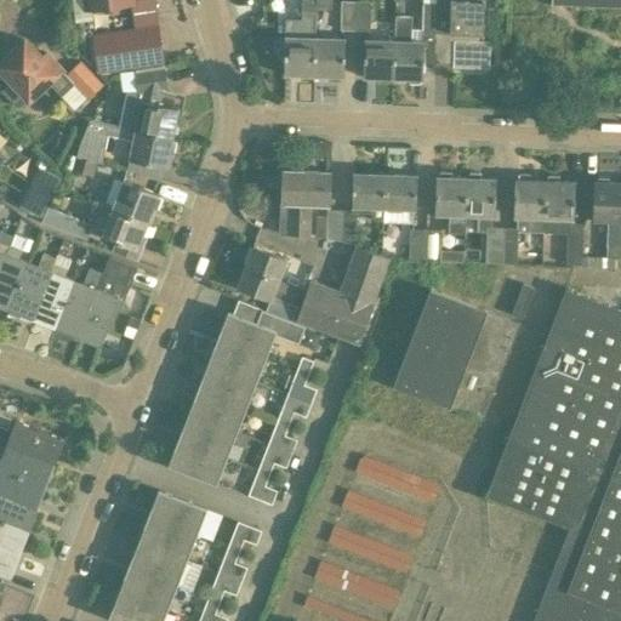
[(70,0),(74,22),(92,20),(90,6),(132,0),(131,0),(70,0)]
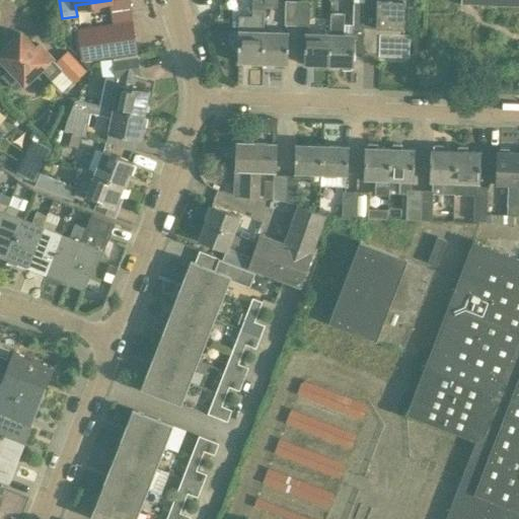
[(265,17),(265,0),(251,0),(251,17),(265,17)]
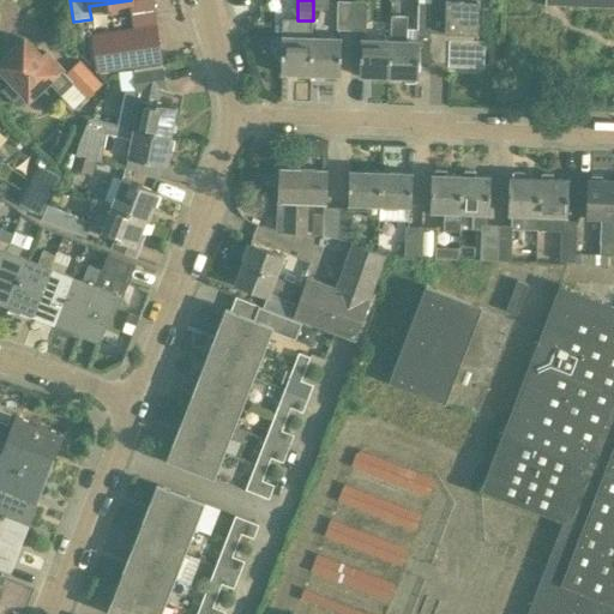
[(336,0),(336,30),(351,30),(353,1),(336,0)]
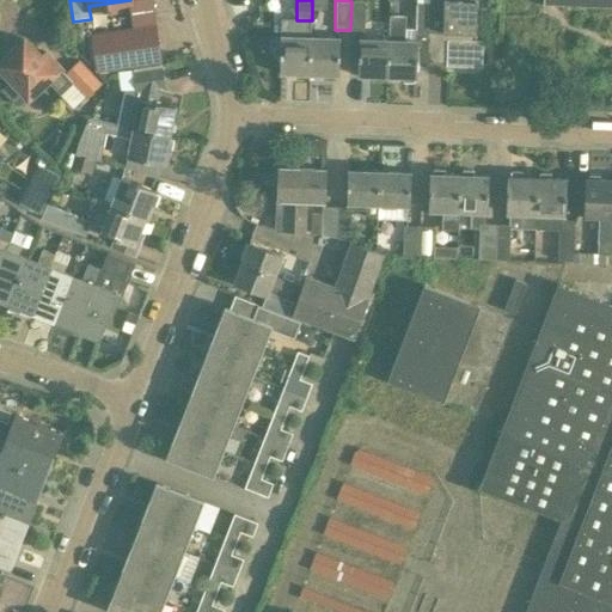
[(429,0),(429,4),(429,26),(428,41),(447,42),(446,65),(483,66),(483,40),(476,40),(477,0),(429,0)]
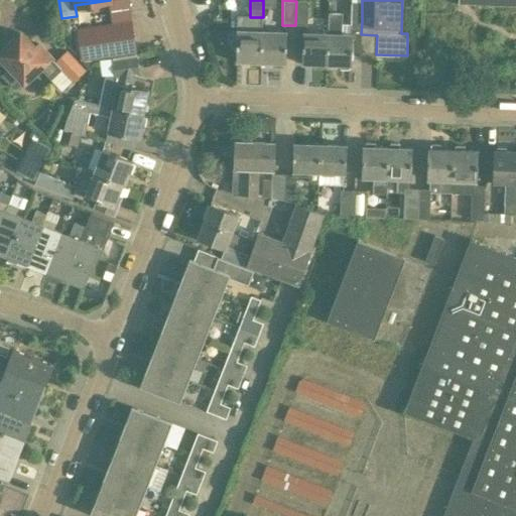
[(306,25),(307,1),(296,1),(295,25),(306,25)]
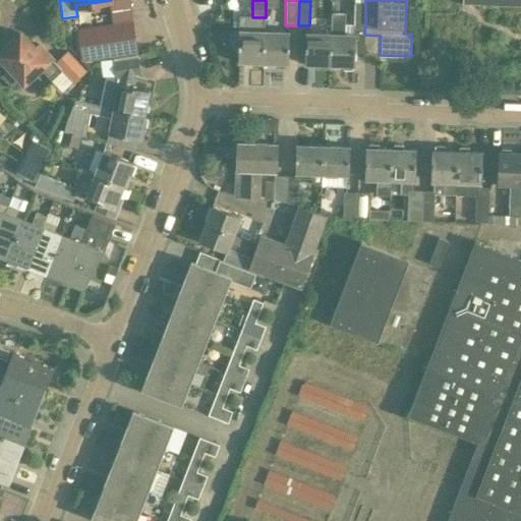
[(365,22),(365,3),(354,2),(353,22),(365,22)]
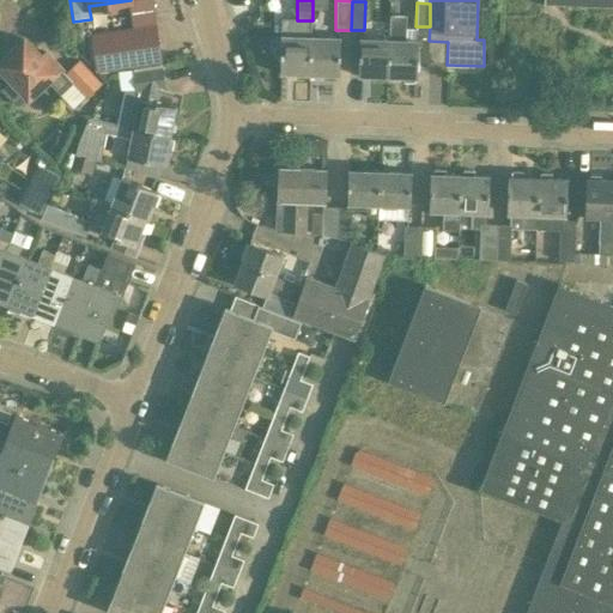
[(419,40),(406,38),(406,17),(389,16),(389,38),(388,76),(404,77),(402,82),(414,82),(414,77),(418,77),(419,40)]
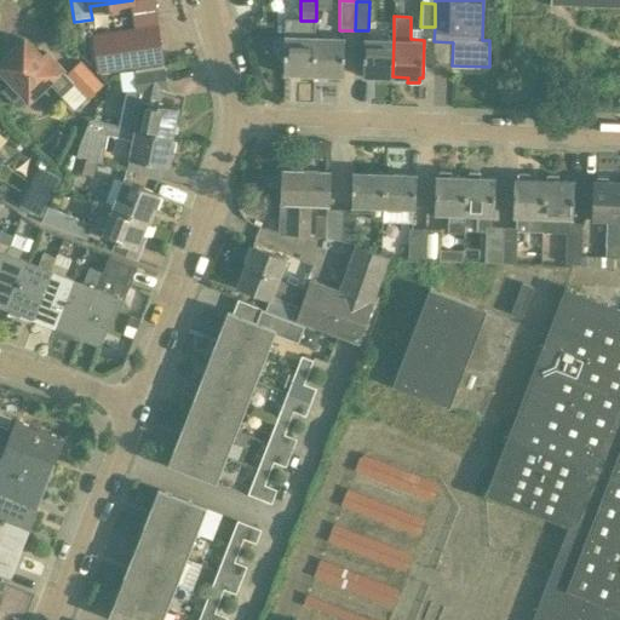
[(159,23),(91,34),(97,72),(164,62),(159,23)]
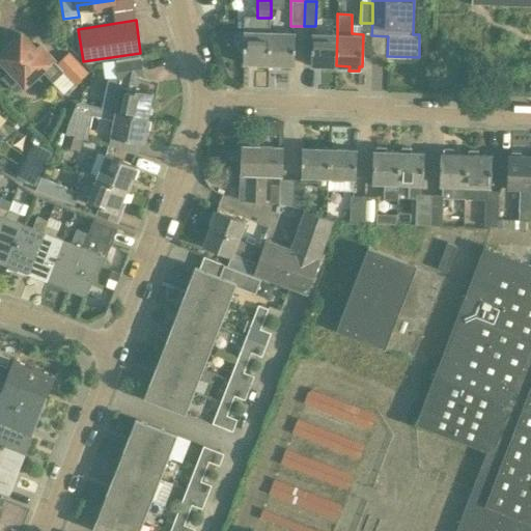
[(269,63),(270,31),(244,30),(243,62),(255,63),(255,68),(267,68),(267,63),(269,63)]
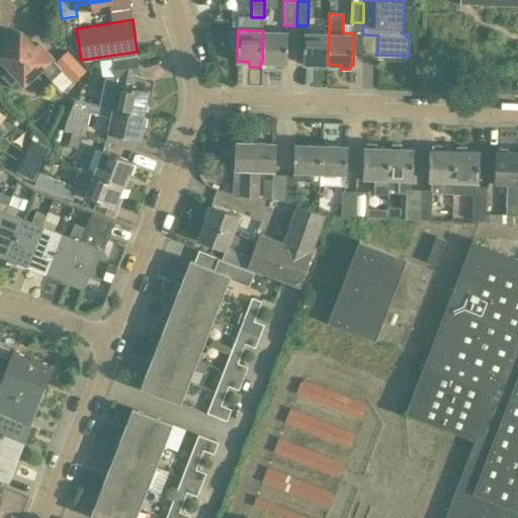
[(263,30),(262,62),(274,62),(273,66),(283,67),(283,63),(287,63),(288,30),(263,30)]
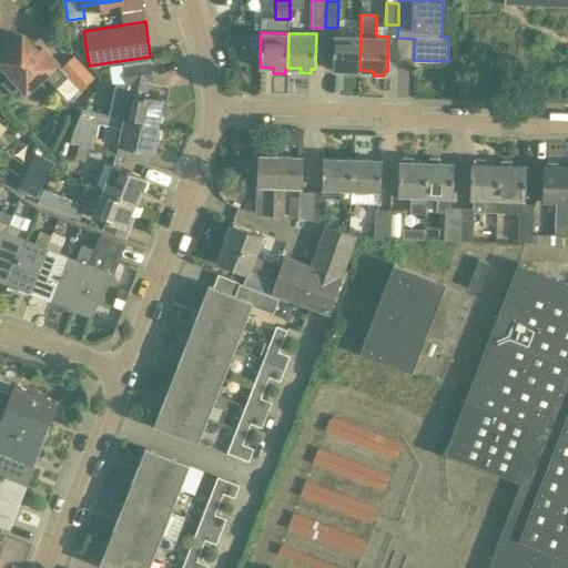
[(57,87),(67,77),(80,91),(94,78),(73,56),(60,68),(56,62),(41,47),(37,51),(22,34),(9,48),(4,46),(0,49),(0,61),(11,73),(2,82),(17,98),(26,89),(27,90),(46,73),(57,87)]
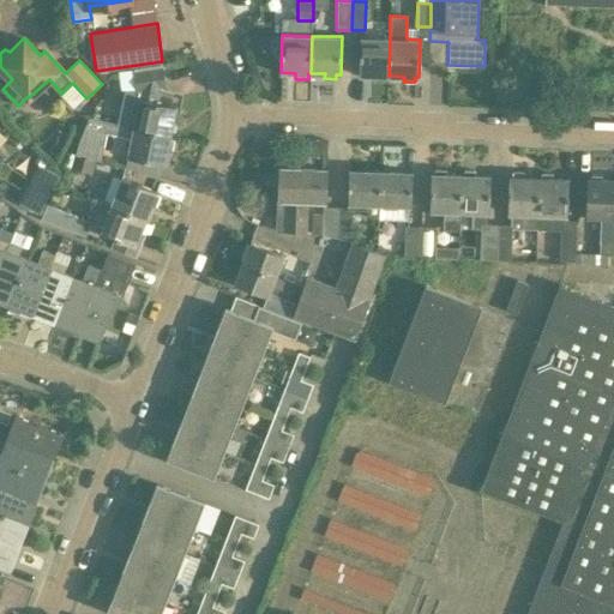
[(360,74),(373,76),(373,80),(385,82),(385,76),(389,76),(390,38),(361,37),(360,74)]
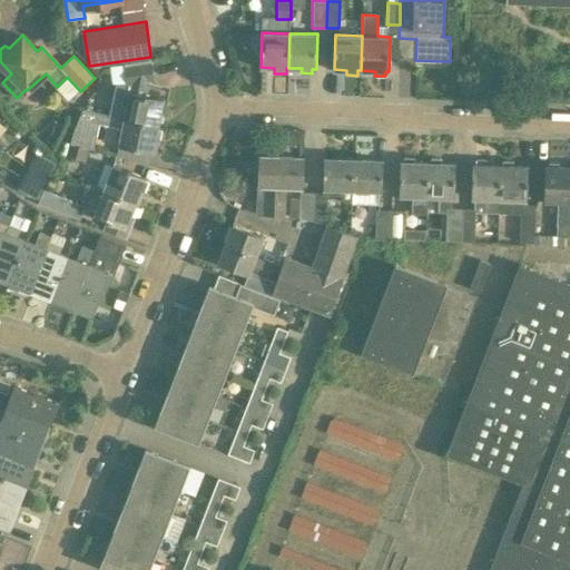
[(126,82),(116,85),(109,115),(158,125),(160,112),(165,114),(165,111),(163,111),(167,88),(147,81),(147,79),(153,79),(149,62),(123,67),(126,82)]
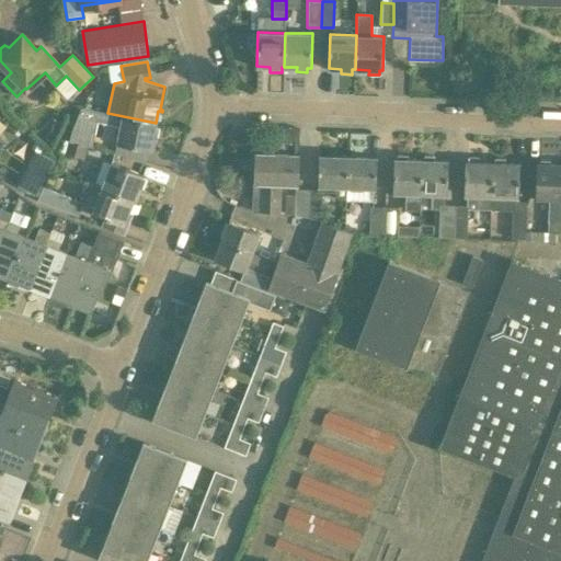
[(121,126),(116,142),(149,150),(152,137),(157,137),(159,127),(155,126),(156,123),(107,113),(107,115),(81,109),(71,128),(69,138),(92,145),(96,122),(121,126)]
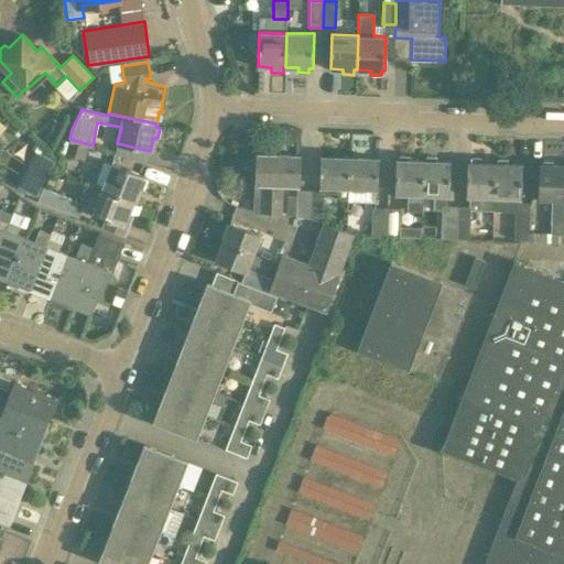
[(69,142),(68,142),(65,154),(85,159),(87,147),(91,148),(93,145),(69,139),(69,142)]
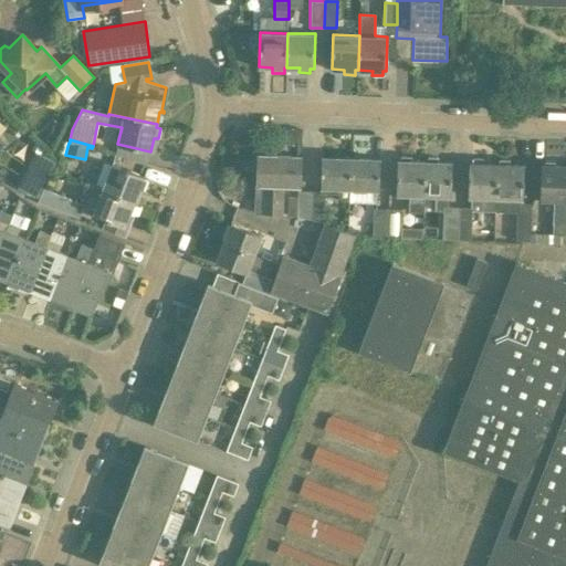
[(37,197),(55,161),(35,152),(17,187),(37,197)]
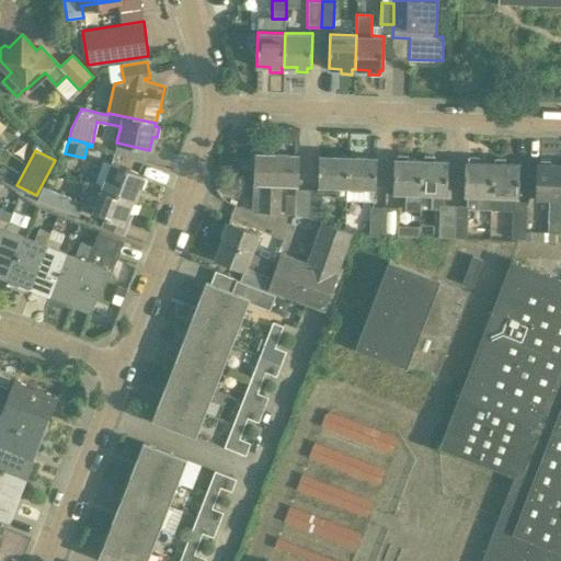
[(255,152),(254,182),(253,198),(247,198),(243,197),(241,204),(252,207),(251,212),(279,213),(282,183),(297,183),(299,155),(255,152)]
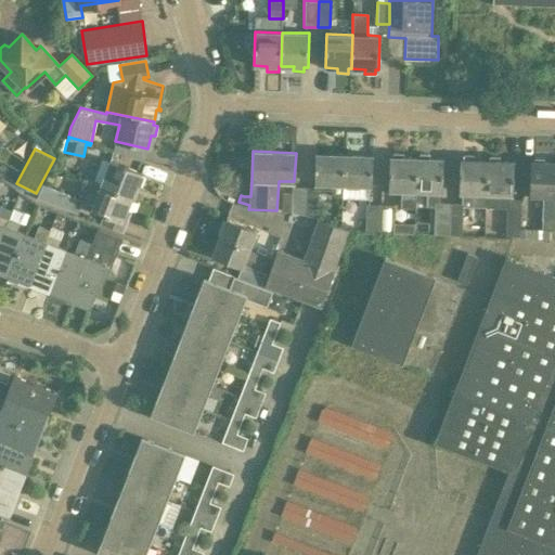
[(338,152),(338,154),(315,153),(314,182),(333,183),(332,194),(335,197),(343,198),(343,184),(345,155),(344,154),(344,153),(338,152)]
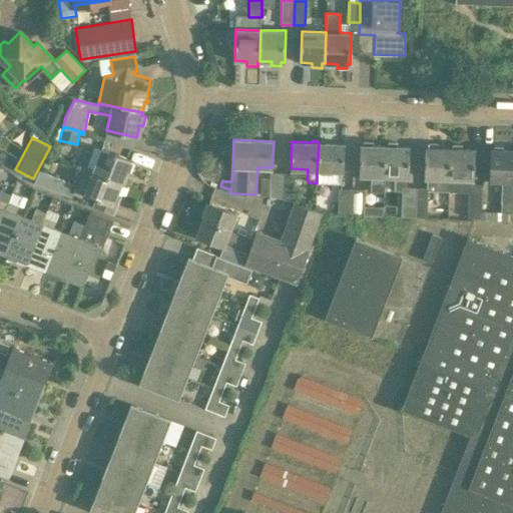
[(361,144),(359,175),(371,175),(370,191),(384,192),(385,176),(384,176),(385,145),(373,145),(373,142),(364,141),(364,145),(361,144)]
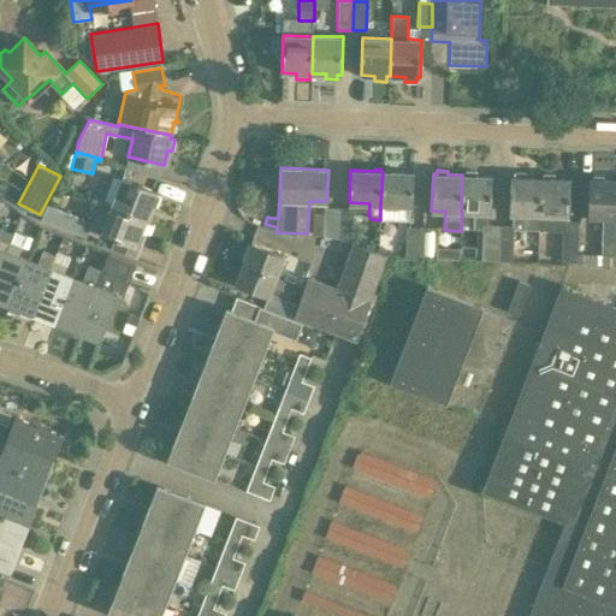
[(461,212),(462,212),(473,212),(473,229),(483,229),(481,261),(498,261),(499,225),(487,224),(487,213),(491,213),(492,176),(477,176),(477,171),(466,171),(466,176),(462,175),(461,212)]
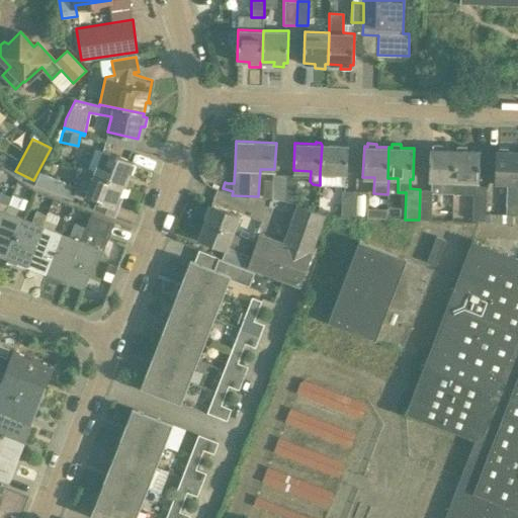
[(322,145),(320,172),(347,173),(348,146),(322,145)]
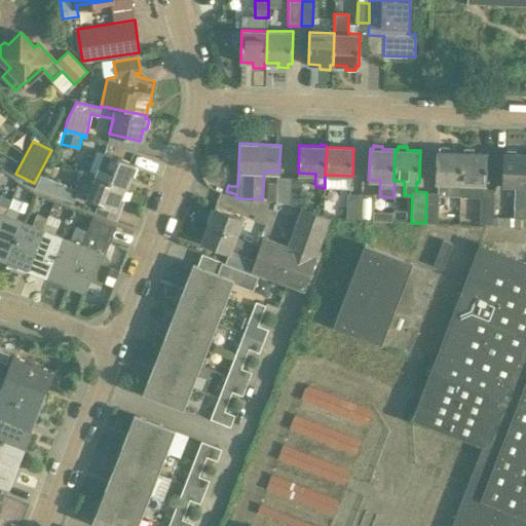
[(439,195),(460,196),(461,152),(449,151),(449,148),(440,148),(439,151),(437,151),(436,182),(438,182),(437,192),(426,192),(425,223),(438,223),(439,195)]
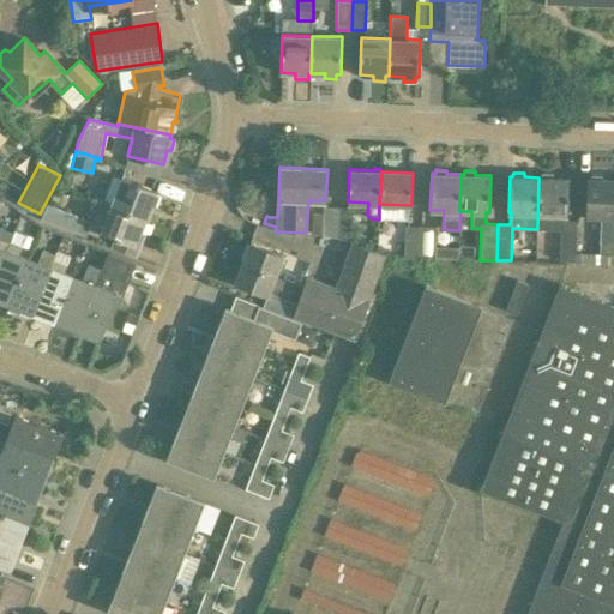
[(541,178),(539,178),(537,229),(560,230),(559,260),(573,262),(575,262),(576,253),(575,253),(576,222),(566,221),(566,215),(567,215),(569,179),(553,178),(553,174),(542,173),(541,178)]
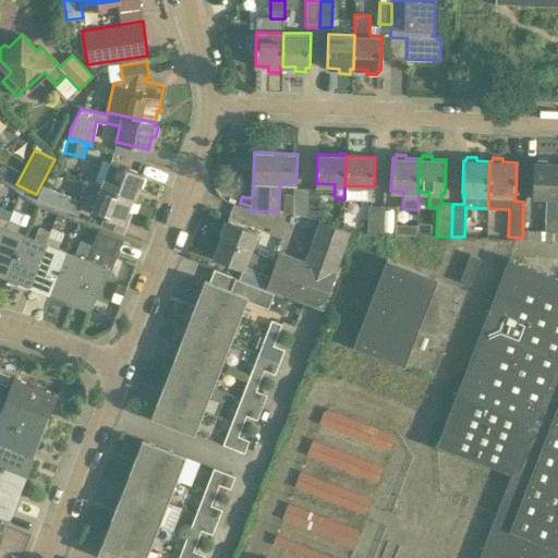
[(557,162),(547,164),(547,159),(537,159),(537,162),(535,162),(533,196),(546,196),(544,230),(523,230),(522,238),(521,238),(521,240),(557,241),(557,240),(557,162)]
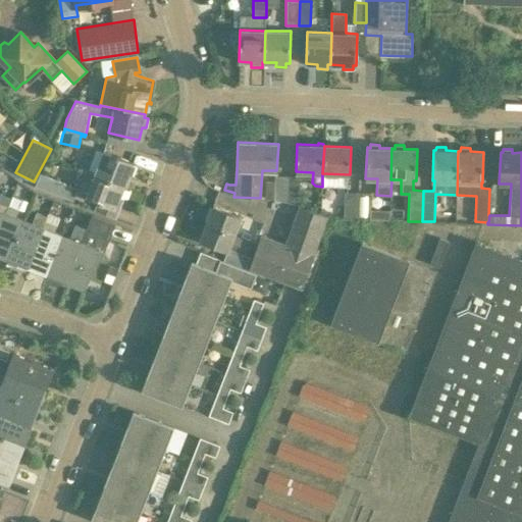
[(95,173),(124,185),(128,174),(132,175),(136,166),(132,164),(133,161),(104,150),(95,173)]
